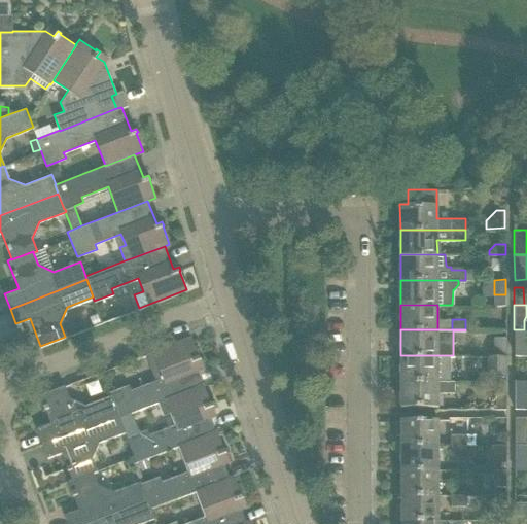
[(526,329),(524,329),(514,329),(514,354),(526,354),(526,329)]
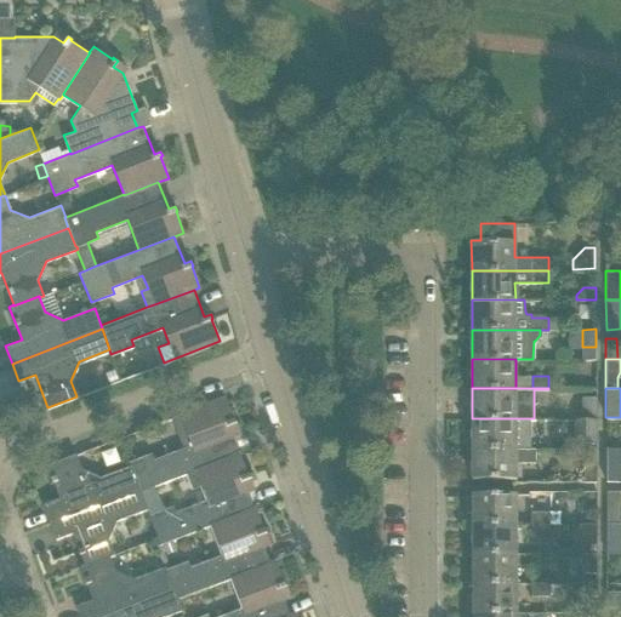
[(582,395),(582,418),(597,418),(596,395),(582,395)]
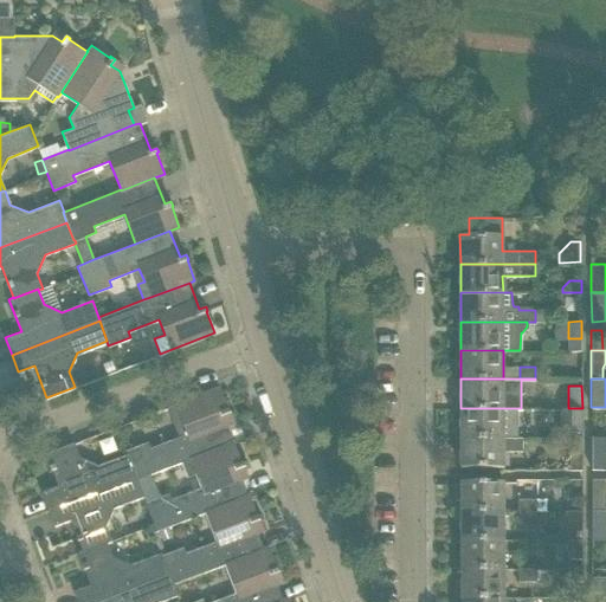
[(173,422),(181,419),(187,433),(150,447),(148,441),(126,450),(127,454),(128,453),(136,474),(137,478),(139,478),(182,461),(234,441),(224,414),(231,412),(229,407),(227,408),(219,387),(175,403),(168,407),(173,422)]
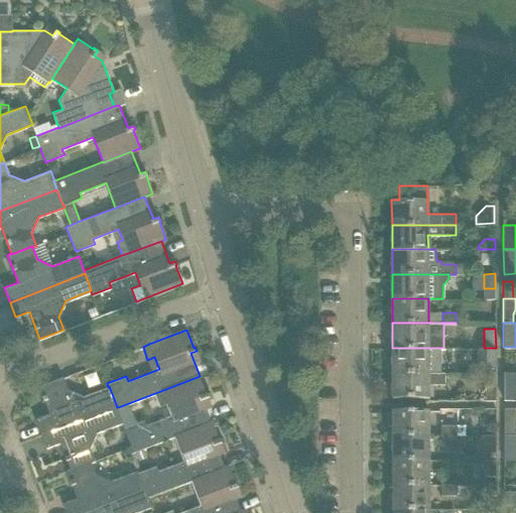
[(443,348),(392,348),(392,349),(388,349),(388,363),(392,363),(392,372),(444,372),(444,371),(440,371),(440,349),(443,349),(443,348)]
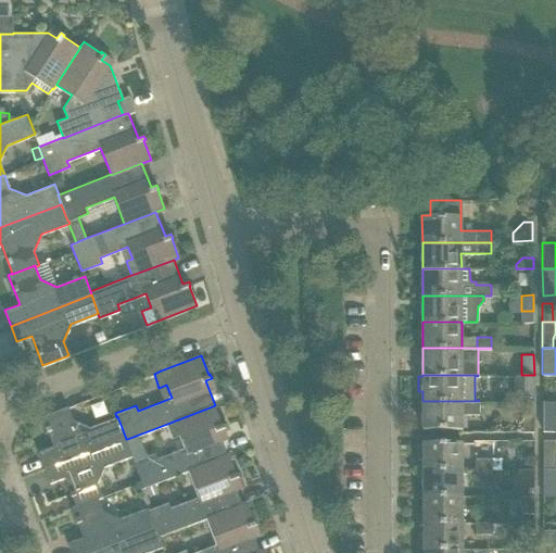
[(515,375),(514,398),(535,398),(535,375),(534,375),(521,375),(515,375)]
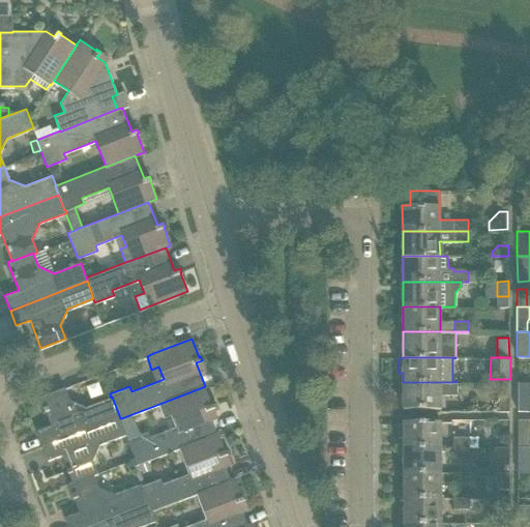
[(457,394),(457,382),(403,382),(403,408),(440,408),(440,394),(457,394)]
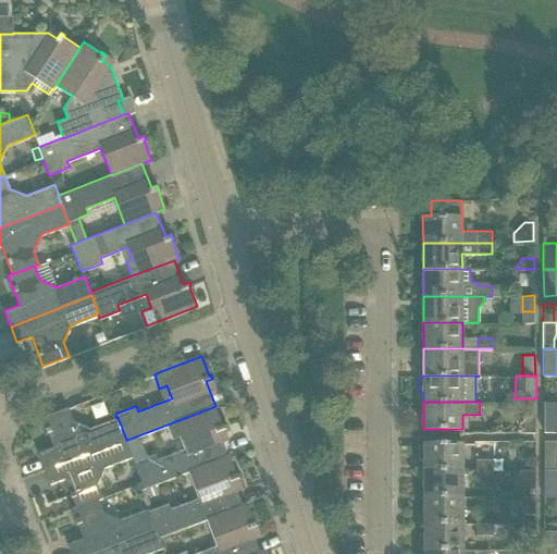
[(556,431),(556,402),(544,402),(544,431),(556,431)]
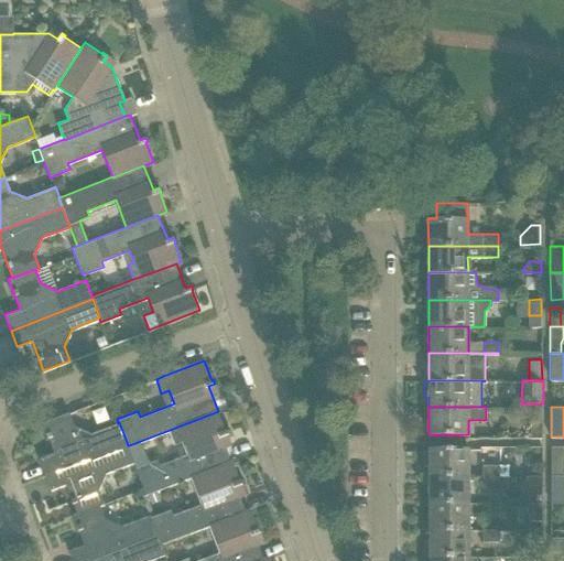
[(69,411),(42,422),(54,452),(39,457),(45,473),(127,442),(119,422),(118,423),(90,433),(74,425),(69,411)]
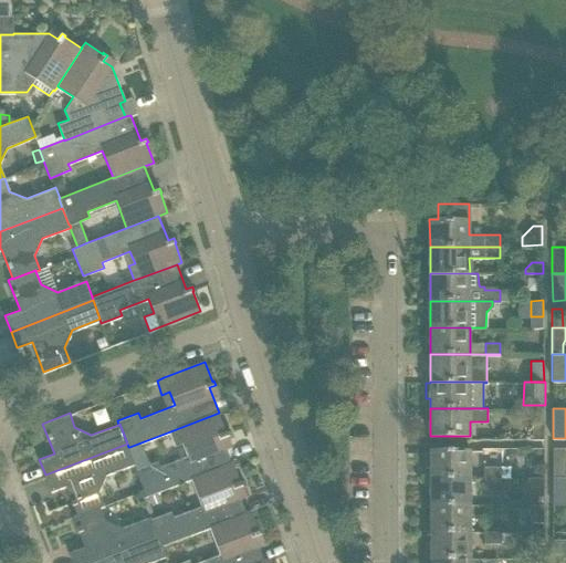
[(175,445),(184,441),(189,455),(160,466),(158,460),(136,469),(147,496),(148,496),(158,492),(192,479),(206,473),(205,472),(233,462),(233,461),(231,462),(222,437),(229,435),(227,431),(226,431),(219,413),(170,431),(175,445)]
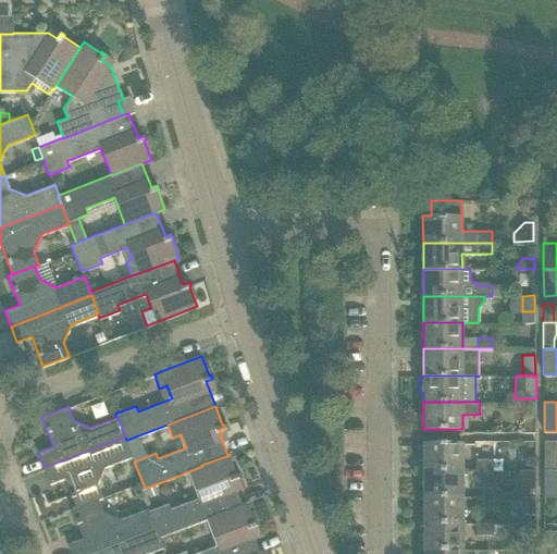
[(534,416),(523,416),(523,431),(534,431),(534,416)]
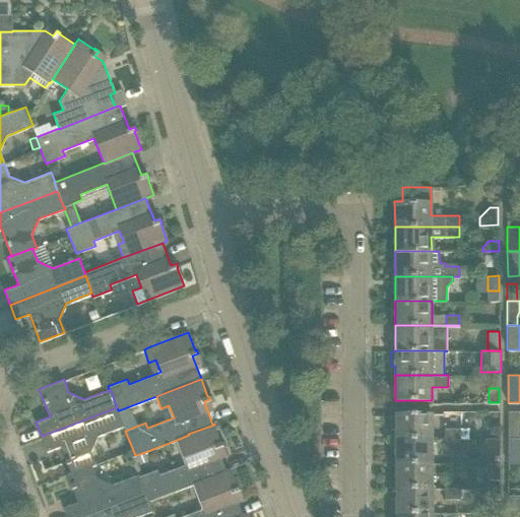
[(117,407),(42,436),(47,451),(61,446),(70,472),(67,473),(67,474),(95,463),(91,452),(99,436),(125,427),(119,410),(118,410),(117,407)]
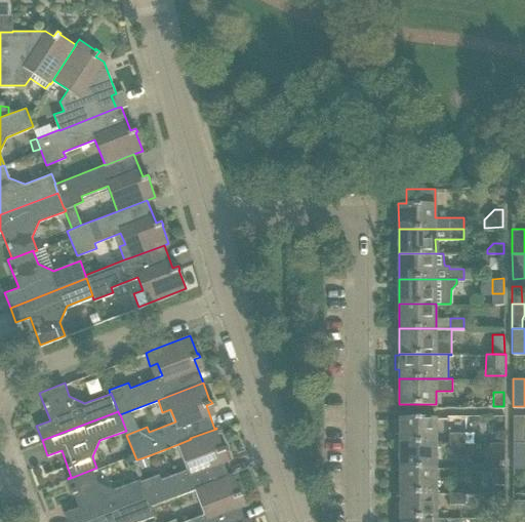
[(514,442),(523,442),(523,414),(514,414),(514,442)]
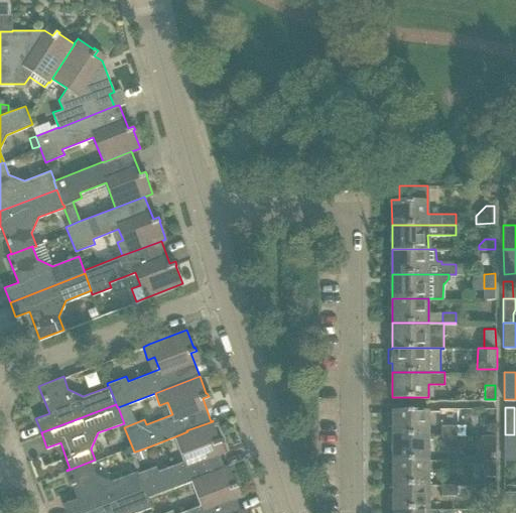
[(392,409),(392,411),(387,411),(388,424),(392,424),(392,434),(429,434),(429,409),(392,409)]
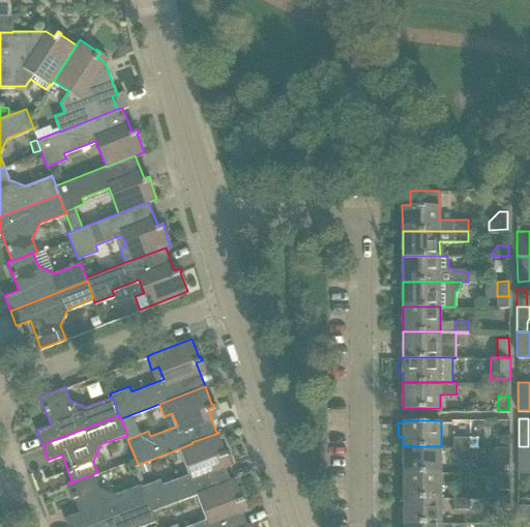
[(160,478),(142,486),(148,502),(151,510),(197,493),(231,479),(230,479),(222,457),(228,454),(226,450),(225,450),(218,433),(192,442),(193,443),(180,448),(189,473),(163,484),(160,478)]
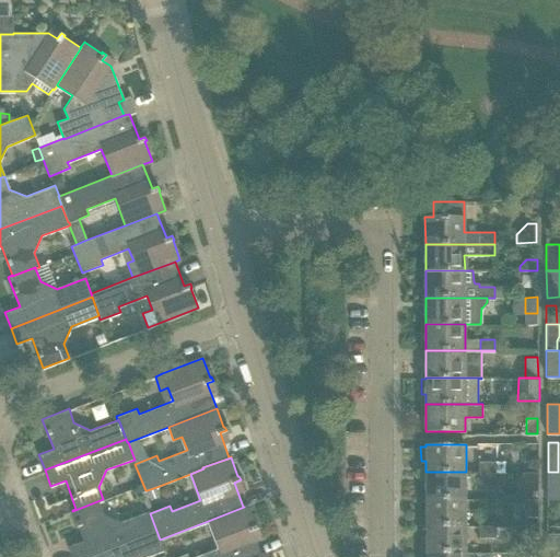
[(496,472),(496,461),(478,461),(479,472),(496,472)]
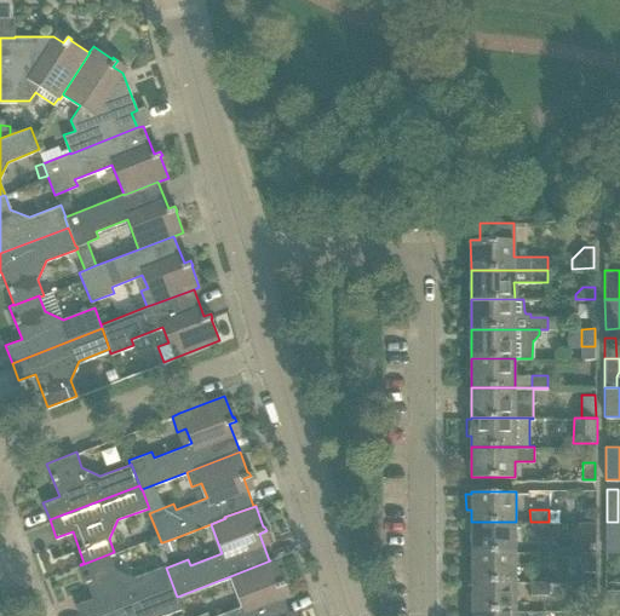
[(516,552),(516,522),(471,522),(471,552),(516,552)]
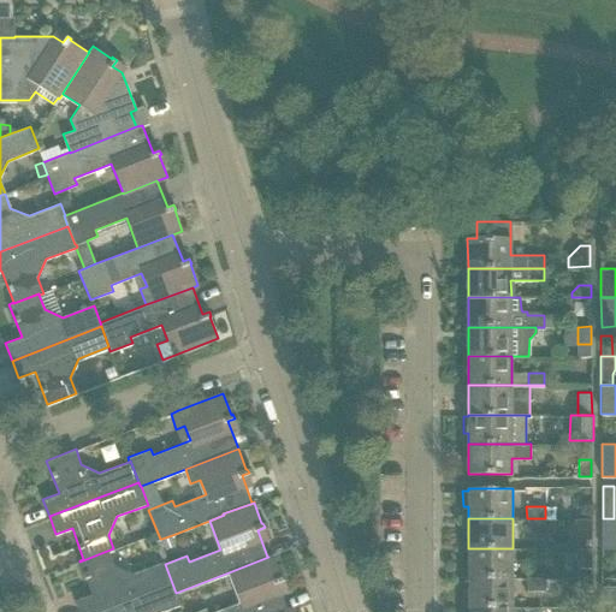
[(592,518),(575,518),(575,522),(575,534),(576,534),(592,534),(592,518)]
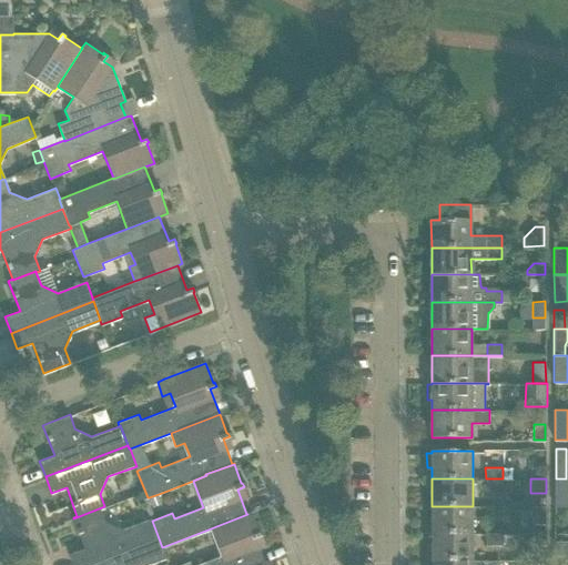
[(159,494),(149,497),(152,506),(162,503),(159,494)]
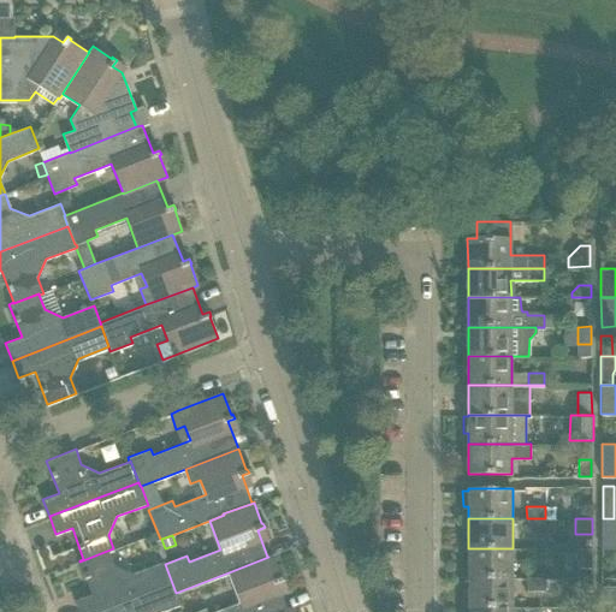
[(615,535),(602,536),(602,548),(614,548),(615,547),(615,535)]
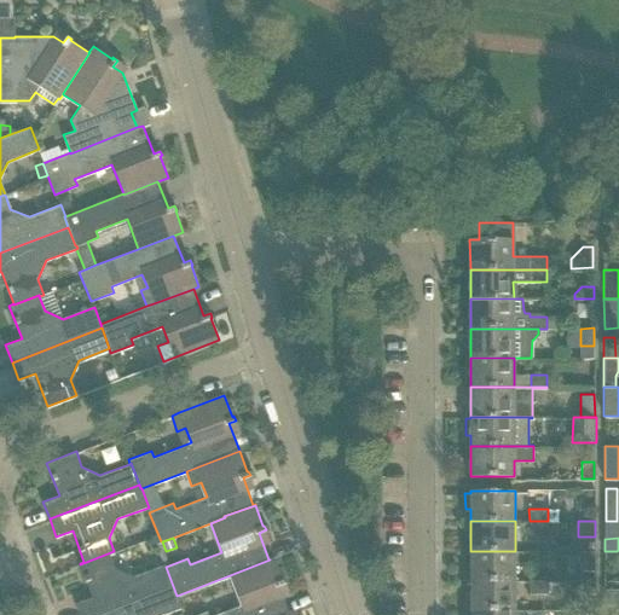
[(595,550),(579,550),(579,569),(595,569),(595,550)]
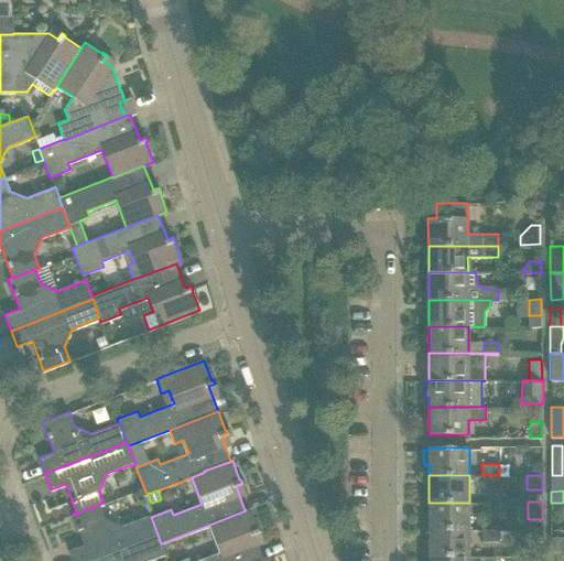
[(104,503),(73,515),(84,545),(69,550),(73,560),(87,560),(158,535),(151,517),(150,514),(119,526),(105,519),(100,505),(105,504),(104,503)]
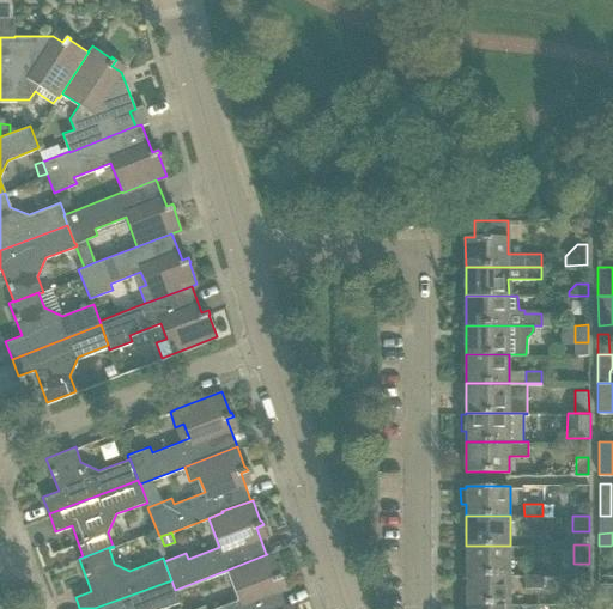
[(510,574),(510,546),(466,546),(467,574),(510,574)]
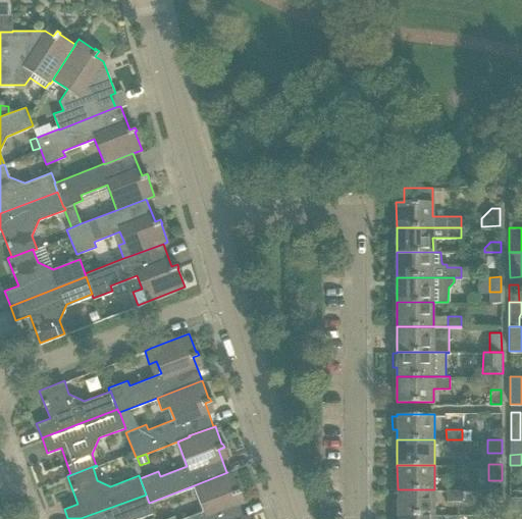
[(194,485),(203,511),(180,518),(176,518),(175,516),(167,518),(237,518),(244,516),(236,494),(241,491),(240,488),(239,488),(231,470),(226,472),(227,472),(194,485)]
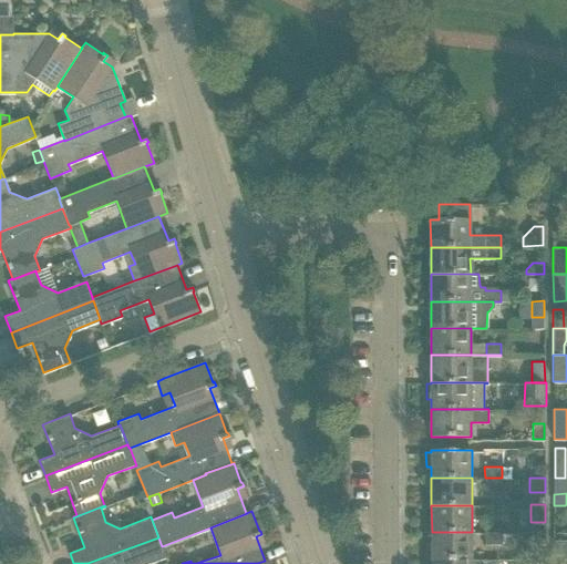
[(472,532),(432,532),(432,559),(472,559),(472,532)]
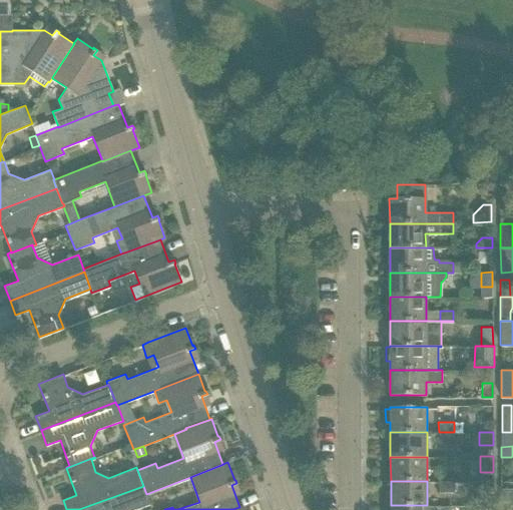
[(439,491),(454,491),(454,481),(439,481),(439,491)]
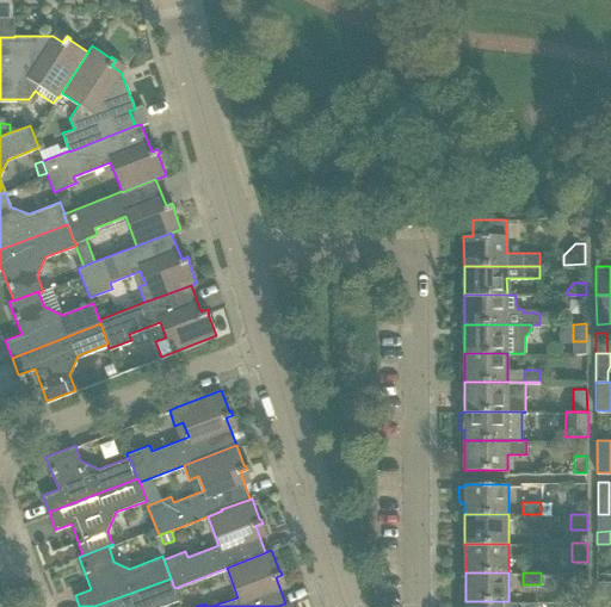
[(174,588),(171,578),(94,606),(160,606),(179,600),(174,588)]
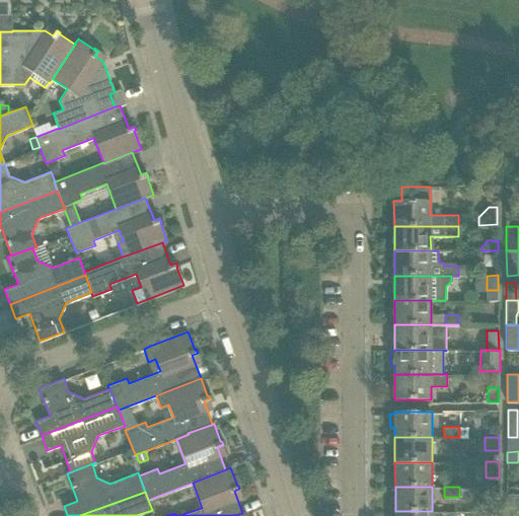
[(507,511),(518,511),(518,494),(507,494),(507,511)]
